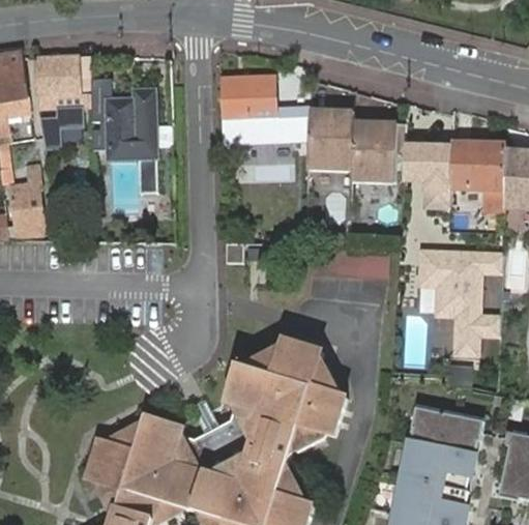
[(20,49),(0,52),(0,133),(12,130),(12,123),(5,124),(5,118),(1,118),(0,111),(27,107),(20,49)]
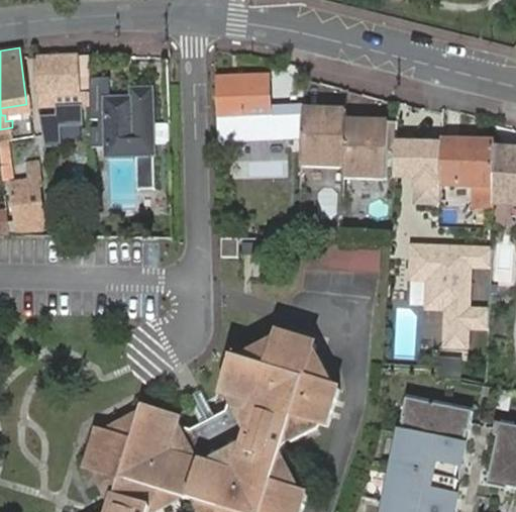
[(88,53),(32,56),(34,92),(37,92),(38,103),(56,102),(56,112),(38,112),(40,127),(40,131),(41,142),(59,142),(59,122),(84,121),(83,101),(89,101),(88,53)]
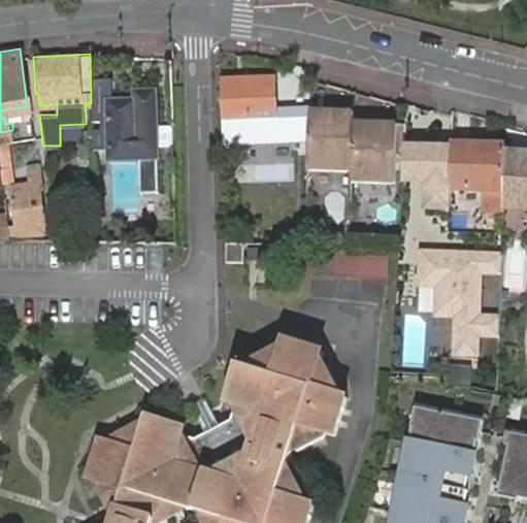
[(274,74),(223,75),(226,127),(275,126),(274,74)]
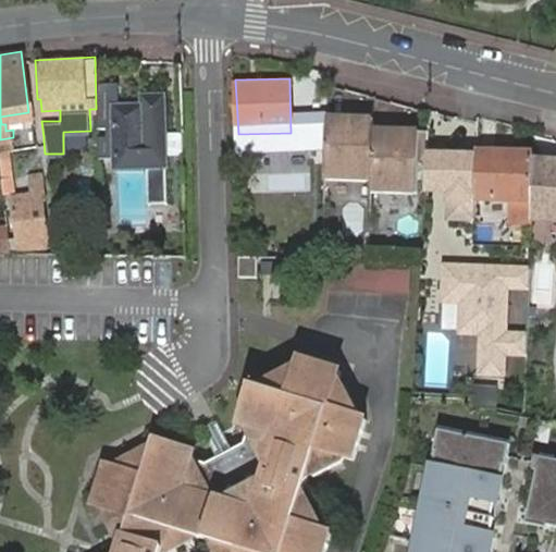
[(141,102),(111,103),(114,167),(116,167),(144,164),(147,164),(165,163),(162,93),(140,94),(141,102)]
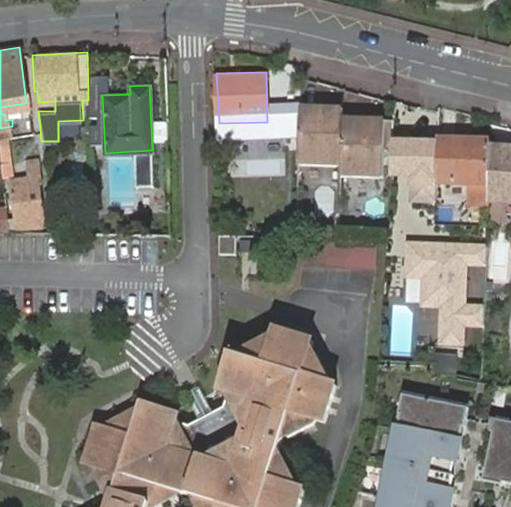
[(341,172),(382,171),(383,147),(384,113),(367,113),(364,119),(359,119),(358,113),(341,113),(340,102),(327,102),(323,111),(316,111),(315,103),(299,103),(299,109),(298,150),(298,163),(340,162),(341,172)]
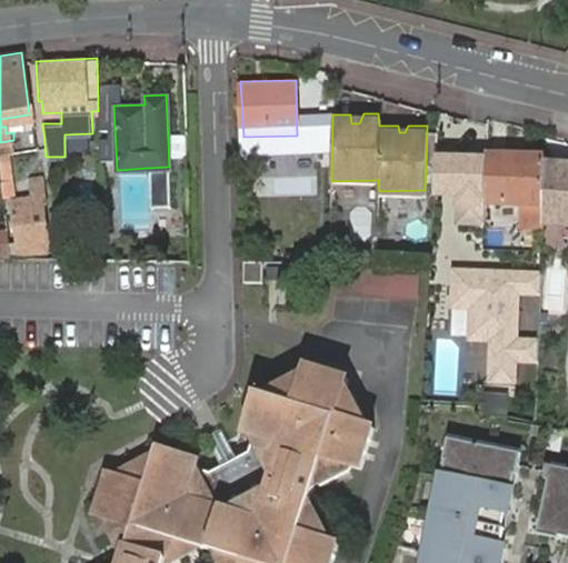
[(364,113),(350,114),(351,123),(359,123),(364,113)]
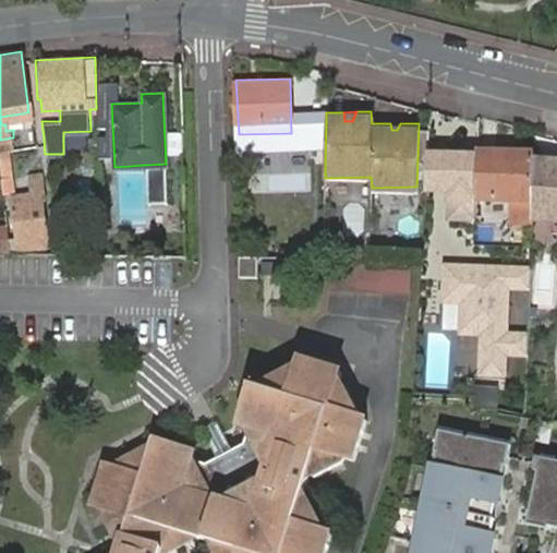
[(323,134),(307,134),(307,156),(323,156),(323,134)]
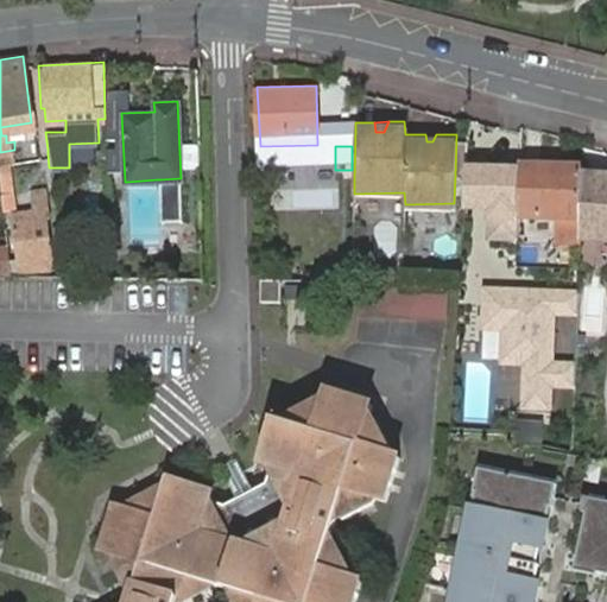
[(580,169),(580,163),(518,163),(518,169),(517,207),(560,208),(560,227),(579,227),(579,209),(580,169)]
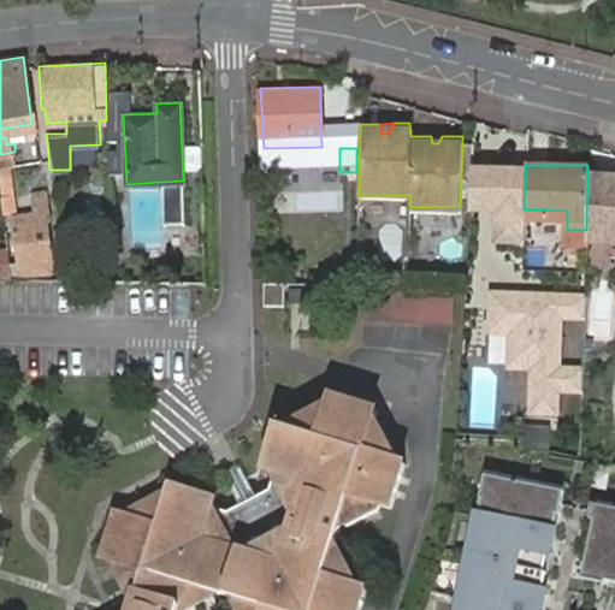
[(525,171),(471,170),(469,211),(495,211),(494,241),(522,242),(524,209),(525,171)]
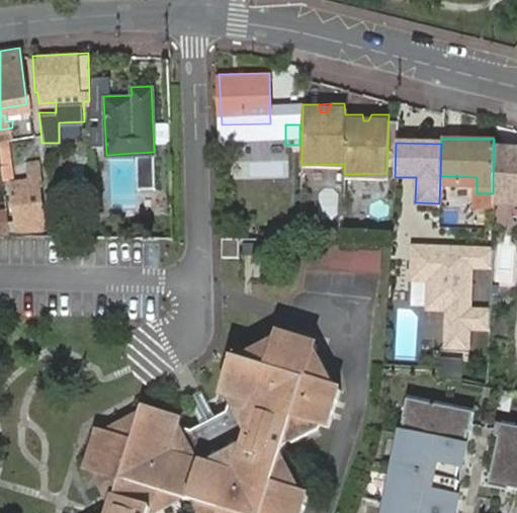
[(516,145),(494,144),(493,178),(493,193),(493,202),(516,202),(516,145)]
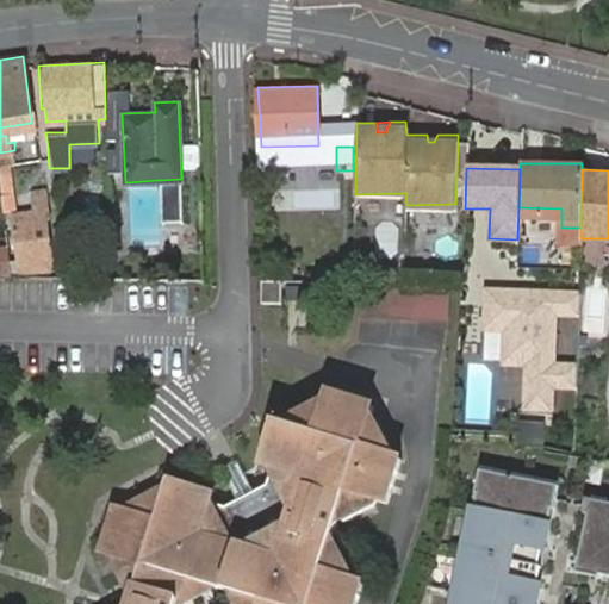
[(10,173),(0,173),(0,204),(10,201),(13,195),(10,173)]
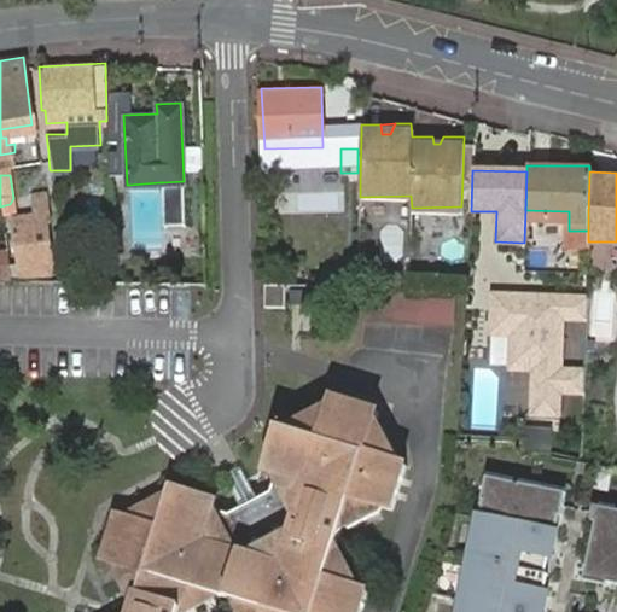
[(184,181),(163,182),(166,221),(185,220),(184,181)]
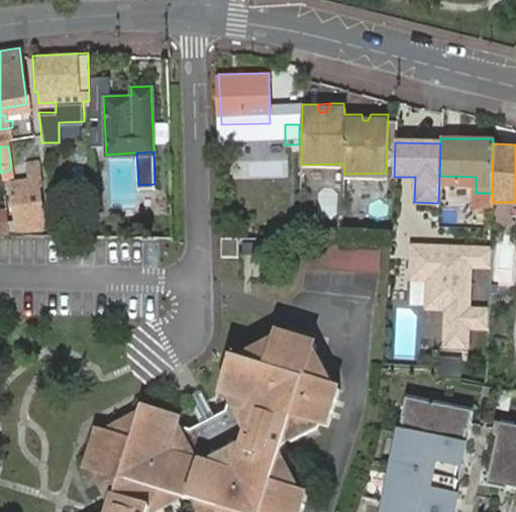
[(34,159),(23,159),(24,176),(10,178),(6,182),(12,224),(39,226),(35,183),(38,183),(34,159)]
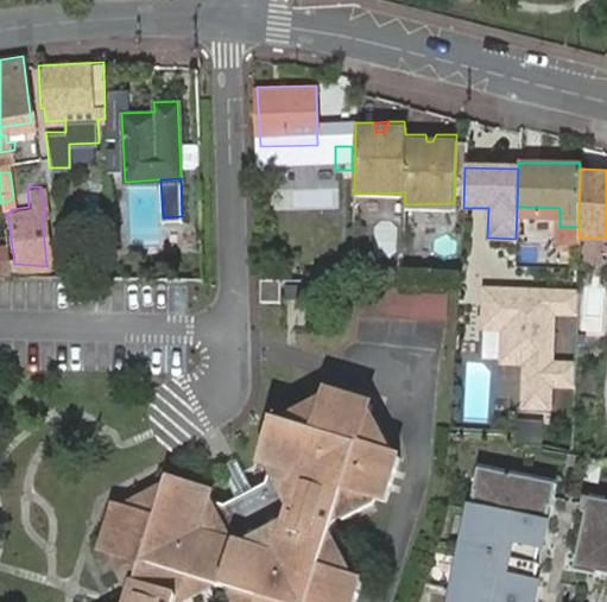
[(0,266),(10,265),(6,242),(0,242),(0,266)]
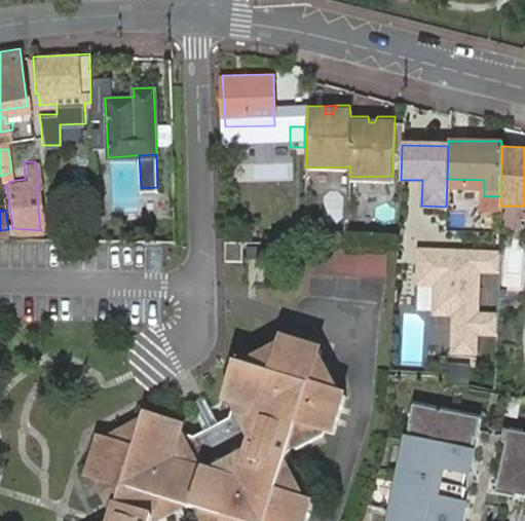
[(260,228),(260,242),(272,242),(272,228),(260,228)]
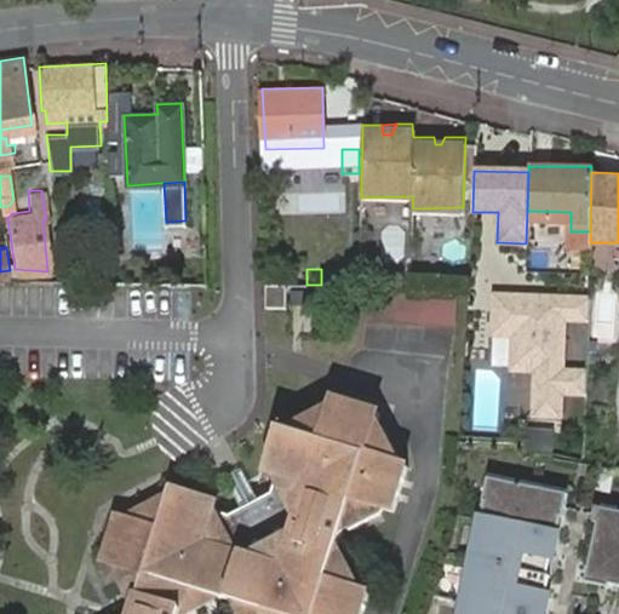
[(284,285),(264,285),(265,305),(284,305),(284,285)]
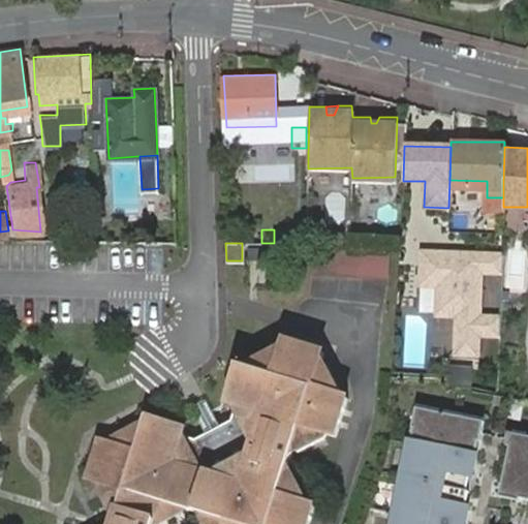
[(314,248),(314,274),(390,273),(390,247),(314,248)]
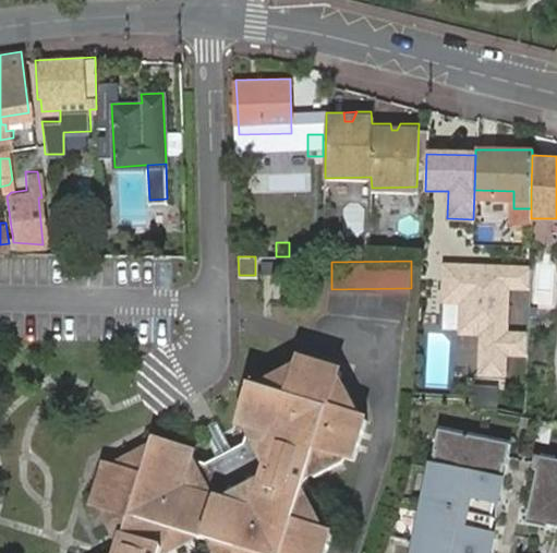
[(529,266),(443,261),(442,298),(460,299),(458,331),(480,332),(477,369),(501,371),(503,349),(524,350),(529,266)]
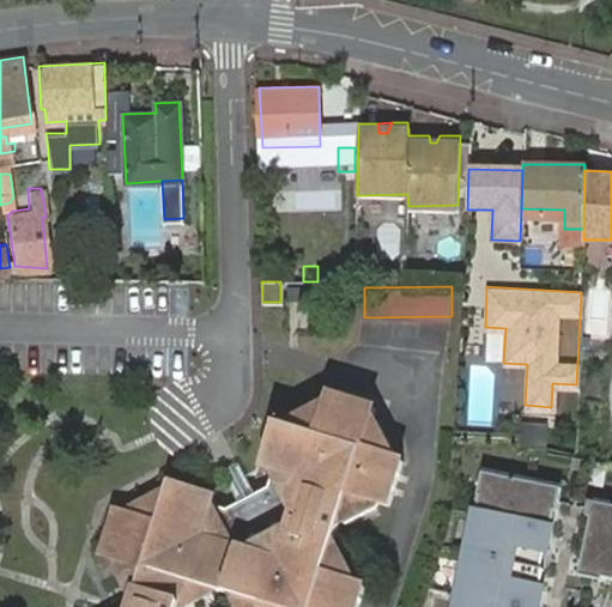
[(175,606),(176,604),(188,598),(208,586),(240,595),(243,601),(246,606),(357,606),(364,583),(349,577),(329,541),(338,511),(341,517),(374,503),(375,498),(389,502),(401,456),(389,451),(391,445),(375,414),(367,412),(369,404),(350,398),(331,393),(328,401),(321,400),(290,417),(286,423),(273,419),(260,465),(268,467),(262,486),(228,505),(210,499),(211,492),(167,478),(161,497),(127,514),(108,510),(96,553),(113,558),(132,589),(126,606),(175,606)]
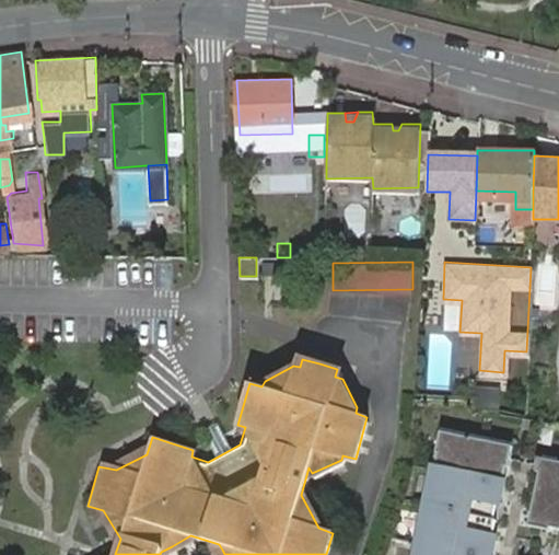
[(214,453),(226,448),(218,424),(205,428),(214,453)]
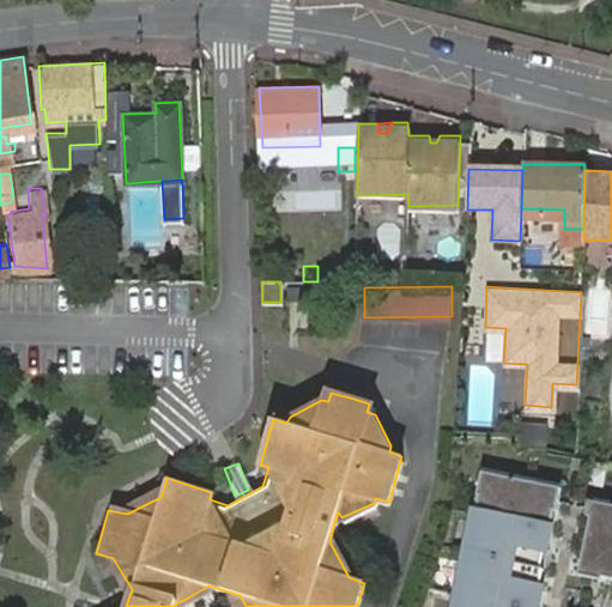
[(535,606),(563,483),(484,466),(474,507),(478,508),(470,548),(466,547),(458,588),(461,588),(456,606),(535,606)]
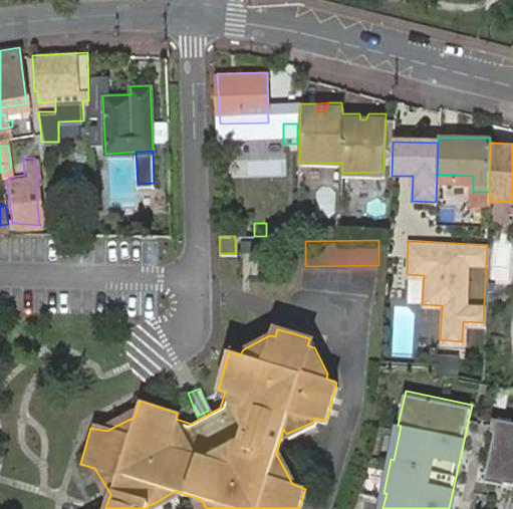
[(512,417),(500,416),(489,468),(488,477),(512,481),(511,484),(512,484),(512,417)]
